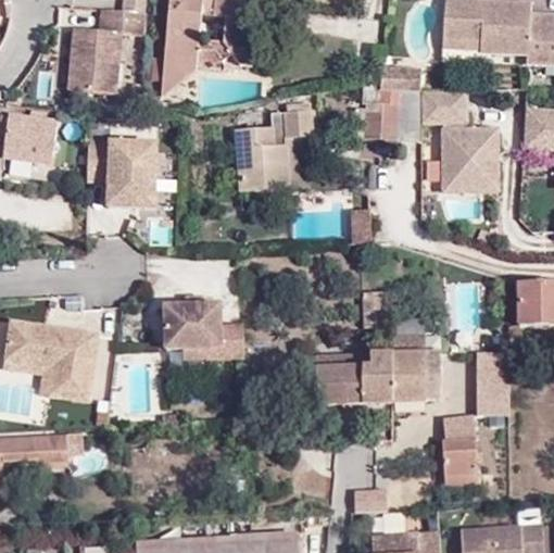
[(122,0),(122,9),(146,12),(147,0),(122,0)]
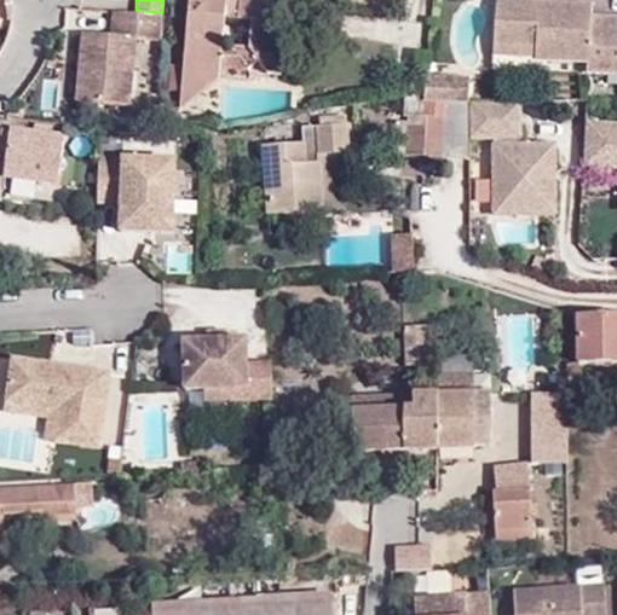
[(190,0),(183,73),(218,76),(220,53),(237,56),(247,67),(257,58),(267,71),(280,71),(284,21),(270,18),(270,0),(190,0)]
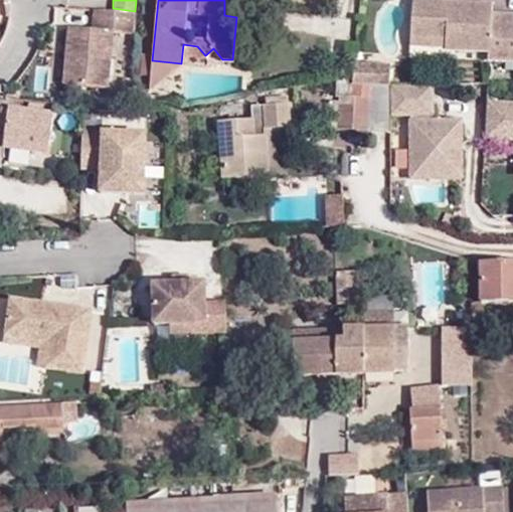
[(512,14),(492,13),(492,3),(456,1),(456,5),(450,5),(450,0),(412,0),(410,35),(445,38),(445,45),(445,46),(488,50),(487,57),(512,58),(512,14)]
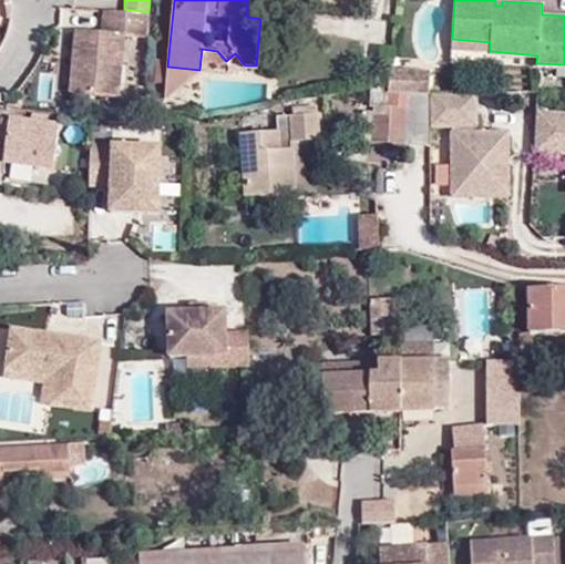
[(124,9),(104,8),(102,33),(78,32),(72,91),(120,94),(124,34),(147,36),(150,12),(149,12),(124,9)]
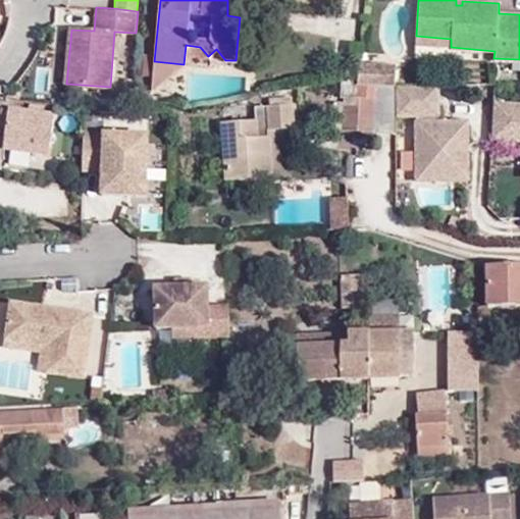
[(416,44),(451,46),(451,39),(416,36),(416,44)]
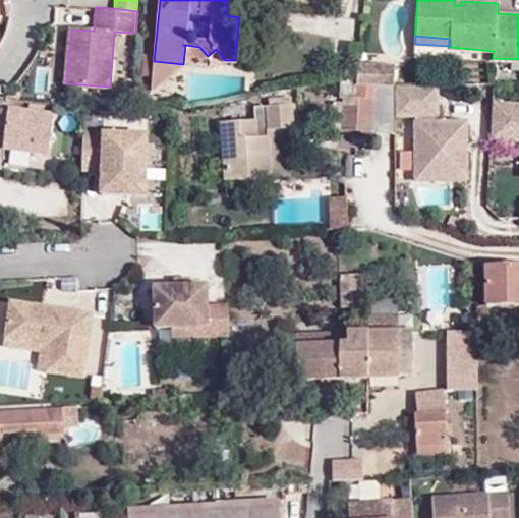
[(183,64),(154,61),(150,88),(183,64)]
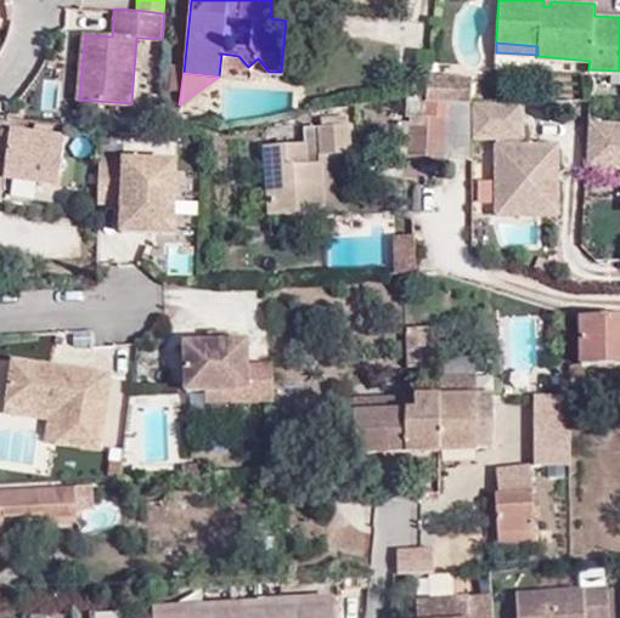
[(435,103),(468,102),(471,102),(471,78),(435,78),(435,103)]
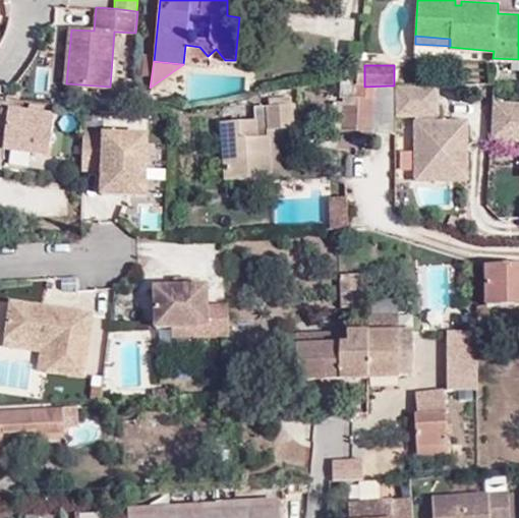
[(342,129),(393,128),(392,111),(392,85),(364,87),(357,87),(354,87),(355,94),(341,95),(342,129)]
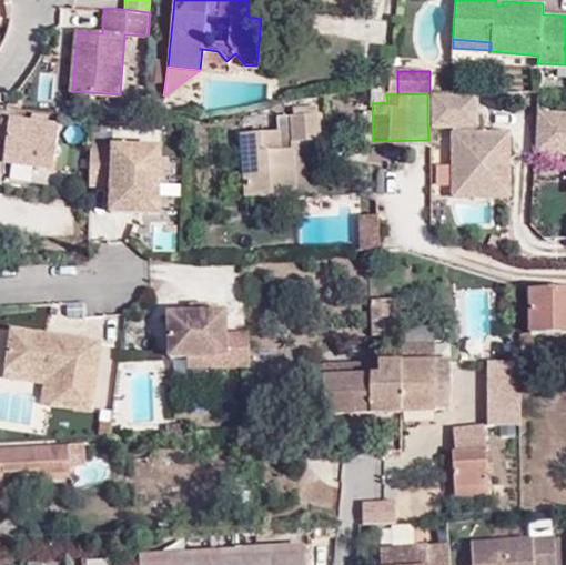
[(474,131),(474,93),(430,93),(427,93),(427,121),(451,121),(451,185),(506,187),(506,163),(499,163),(498,152),(506,153),(506,131),(474,131)]
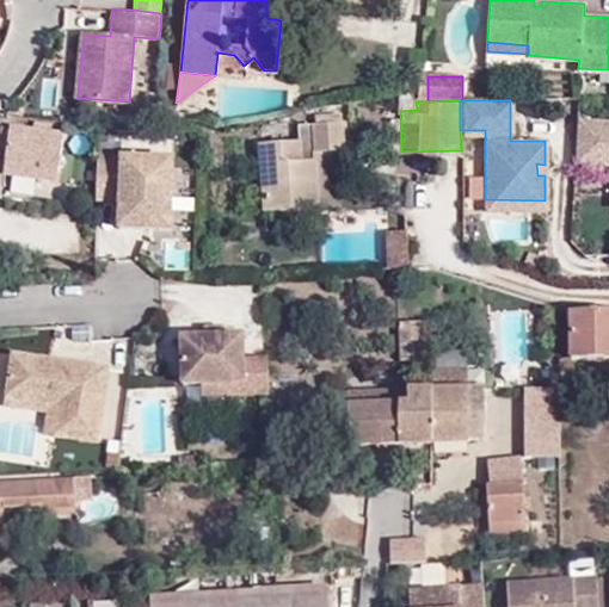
[(167,124),(168,105),(157,105),(155,123),(167,124)]
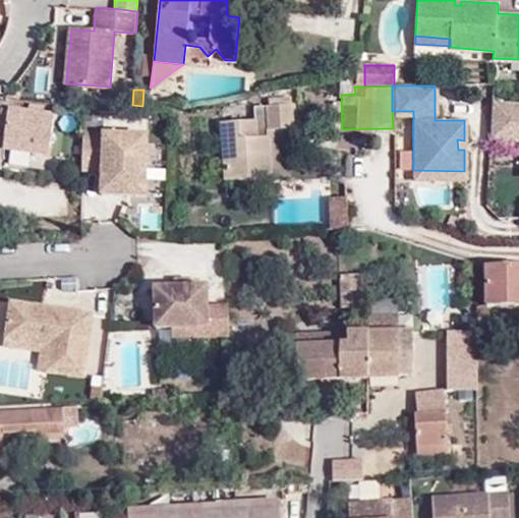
[(223,178),(269,175),(267,128),(292,127),(291,97),(268,97),(268,104),(251,104),(252,118),(221,119),(223,178)]
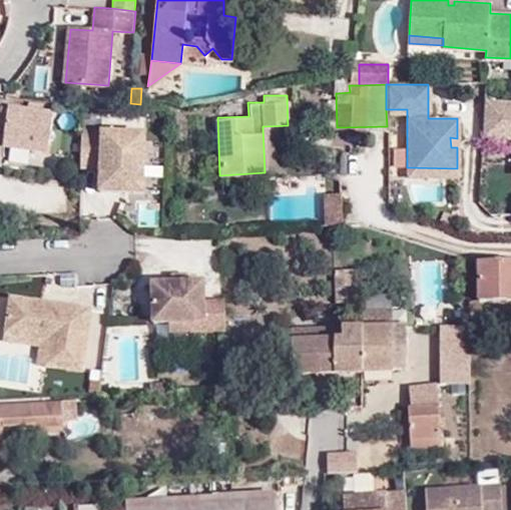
[(510,101),(483,100),(481,136),(510,138),(510,101)]
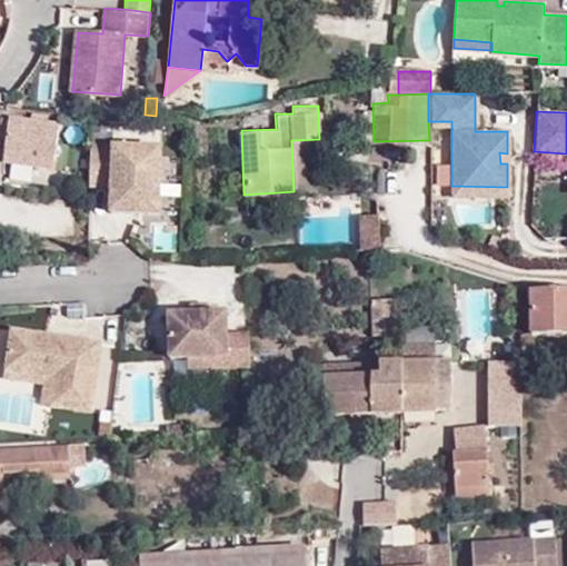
[(51,164),(57,125),(9,118),(2,157),(51,164)]
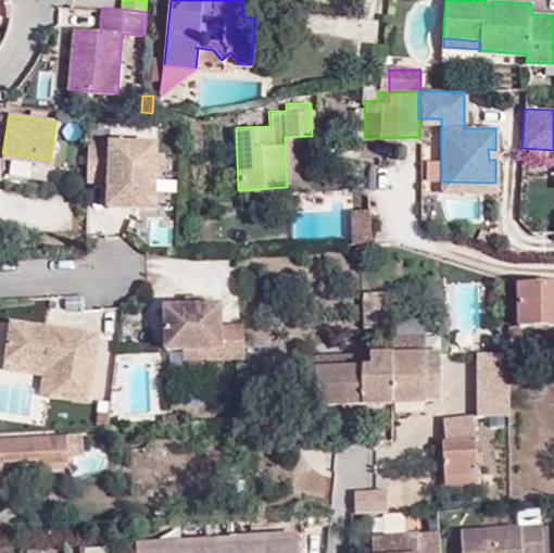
[(285,137),(287,187),(303,186),(303,153),(313,153),(312,136),(285,137)]
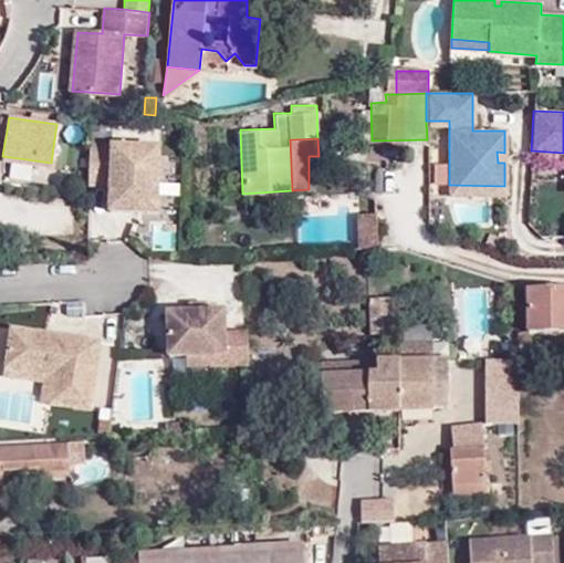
[(89,143),(87,184),(111,184),(108,210),(157,211),(159,146),(89,143)]
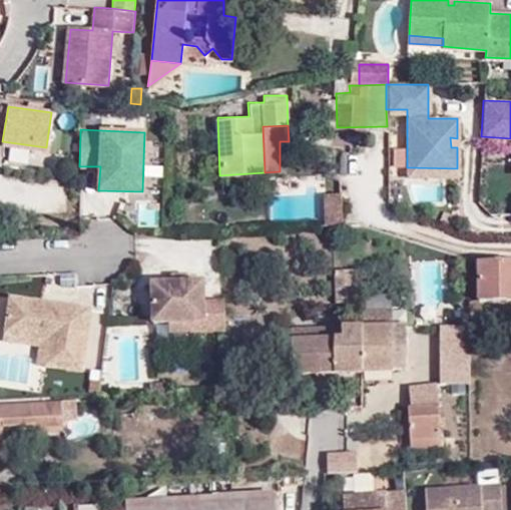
[(457,168),(407,167),(406,175),(457,175),(457,168)]
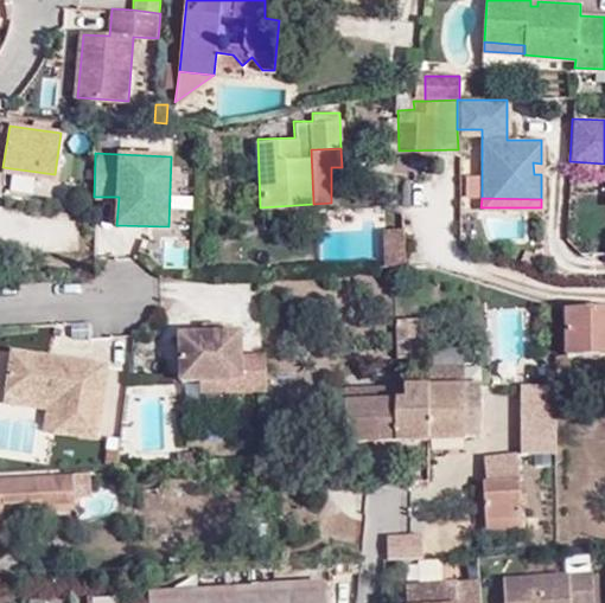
[(389,226),(387,248),(407,249),(409,229),(389,226)]
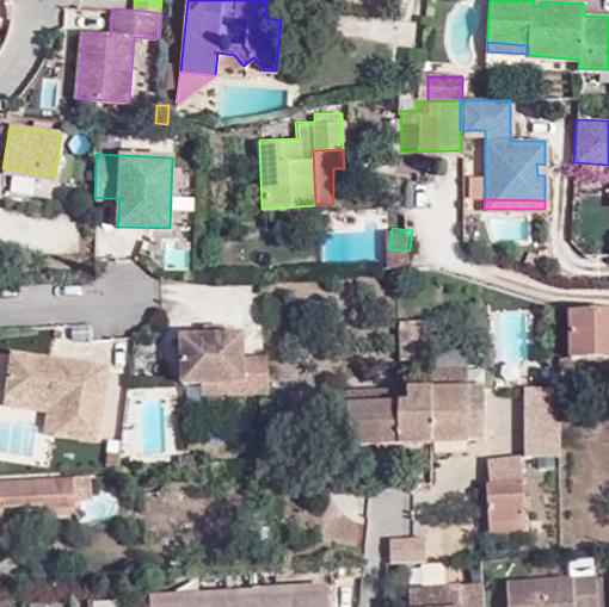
[(393,265),(407,265),(410,251),(389,249),(388,266),(393,265)]
